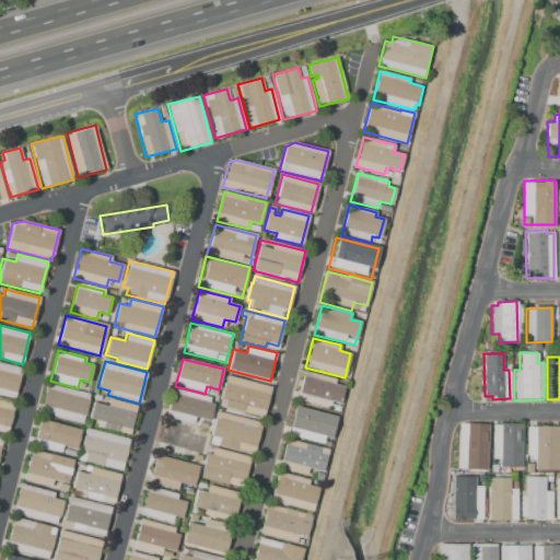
[(0,362),(22,369),(13,399),(0,396),(0,362)]
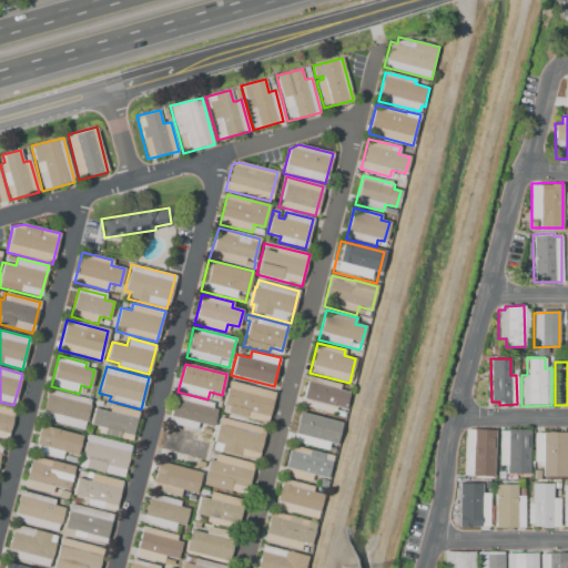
[(301,407),(307,382),(312,383),(313,378),(340,385),(338,389),(350,392),(345,409),(336,407),(335,413),(332,412),(331,414),(301,407)]
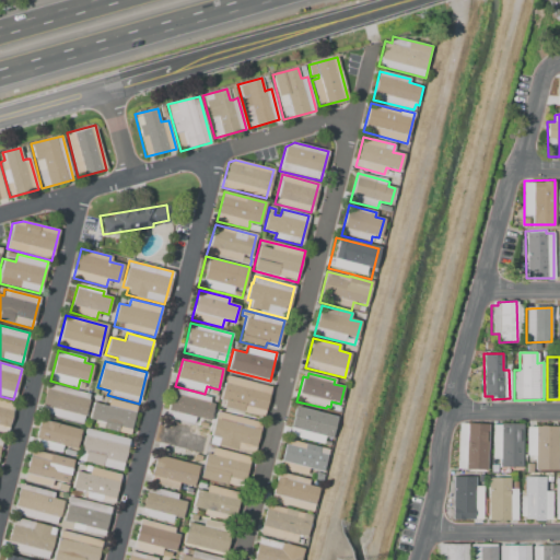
[(271,387),(263,419),(222,409),(224,401),(221,400),(226,376),(271,387)]
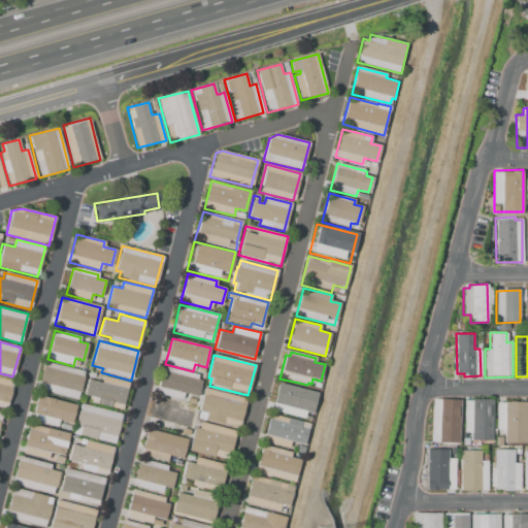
[(77,399),(38,389),(45,361),(84,371),(77,399)]
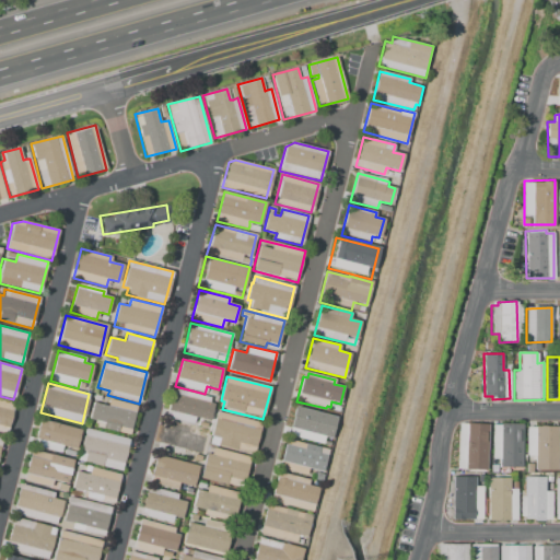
[(165,417),(173,388),(210,397),(209,403),(213,404),(209,421),(195,417),(194,424),(165,417)]
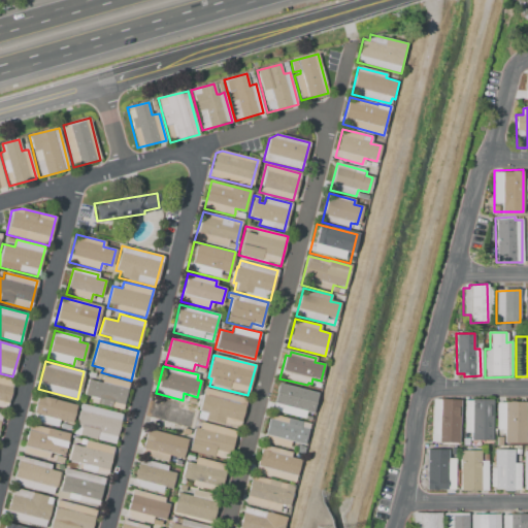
[(198,366),(205,368),(204,374),(196,372),(198,366)]
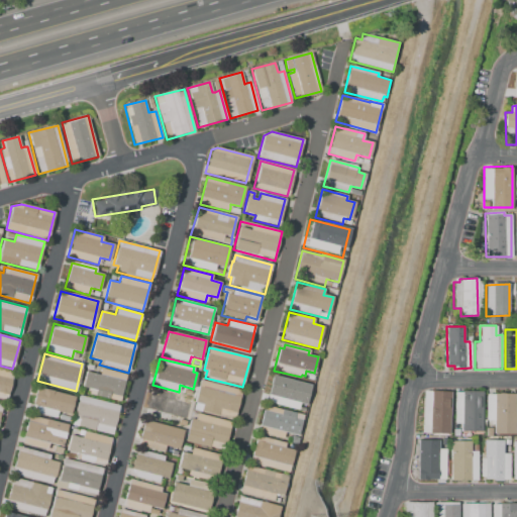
[(101,367),(126,374),(119,401),(86,393),(87,389),(81,388),(85,372),(98,376),(101,367)]
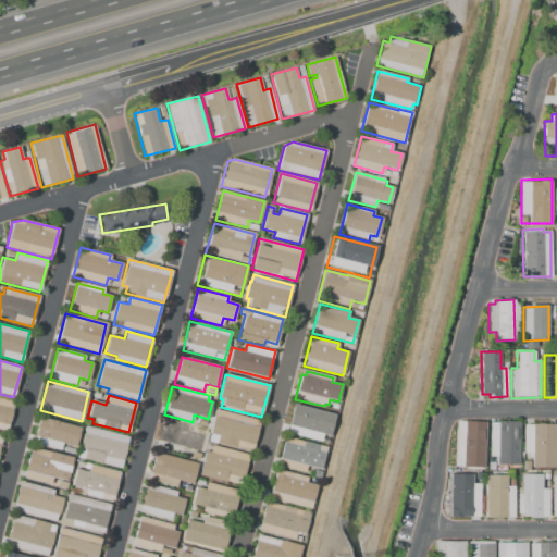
[(0,398),(14,403),(7,433),(0,431),(0,398)]
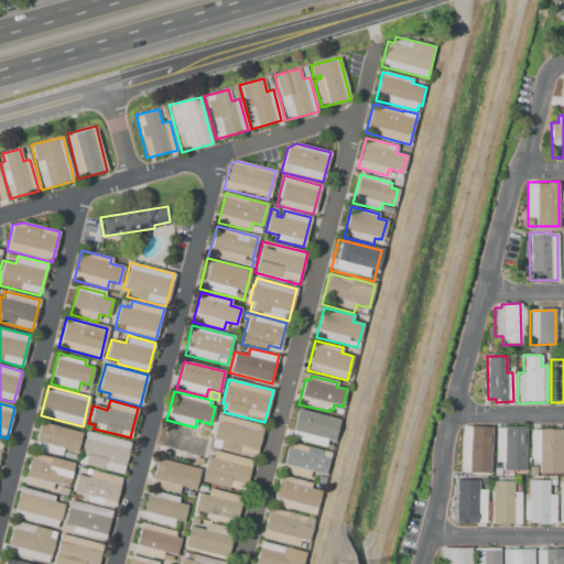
[(321,446),(285,436),(293,408),(313,412),(313,411),(338,418),(333,442),(322,440),(321,446)]
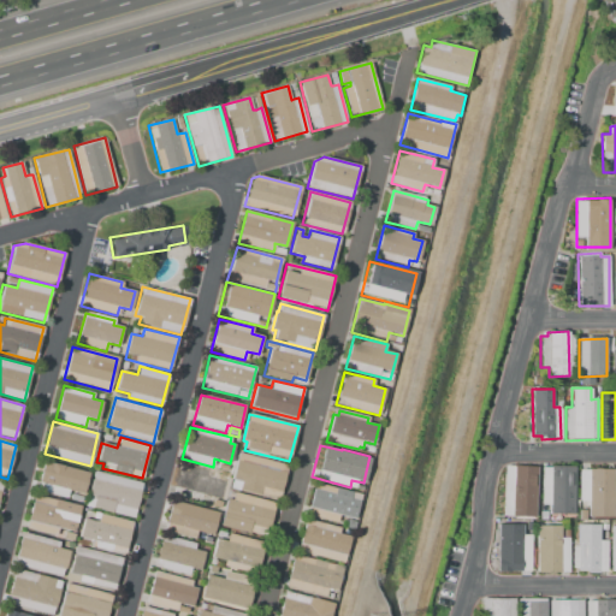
[(238,451),(286,463),(278,498),(230,486),(238,451)]
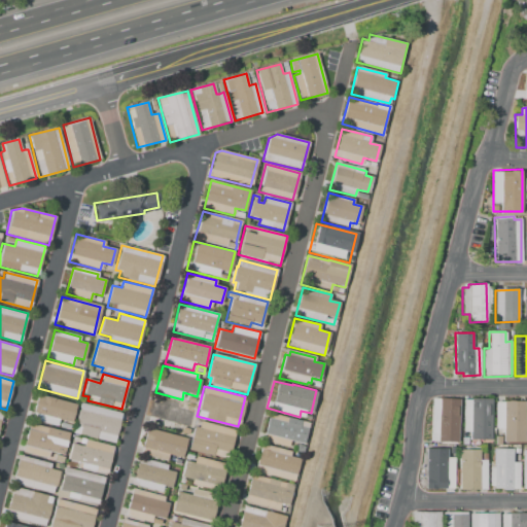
[(32,420),(38,394),(76,405),(71,422),(59,419),(58,426),(32,420)]
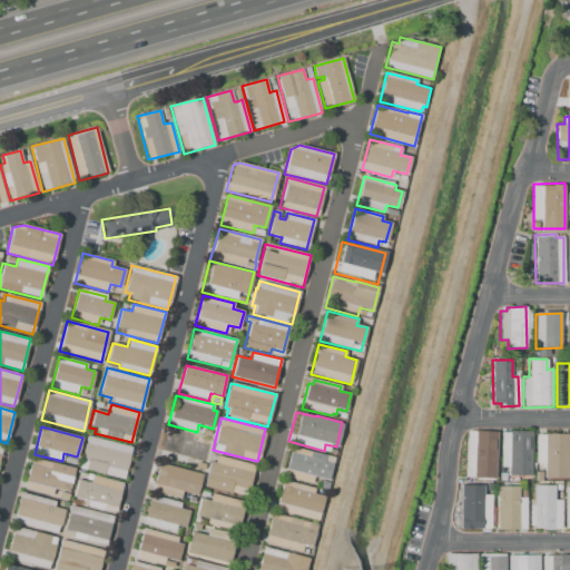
[(158,457),(166,426),(195,434),(194,440),(209,444),(205,461),(190,458),(189,464),(158,457)]
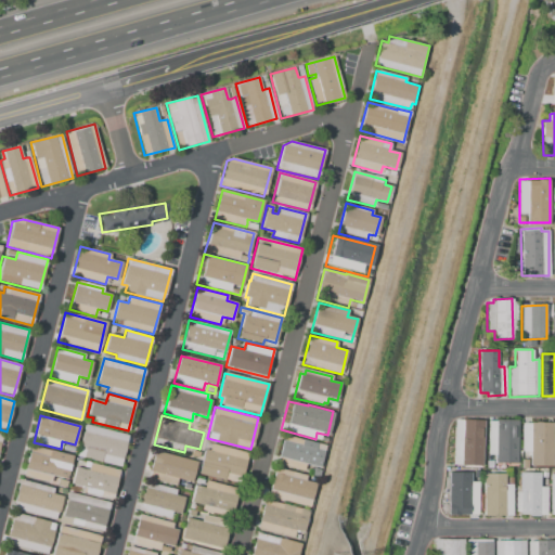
[(483,421),(480,467),(453,465),(455,420),(483,421)]
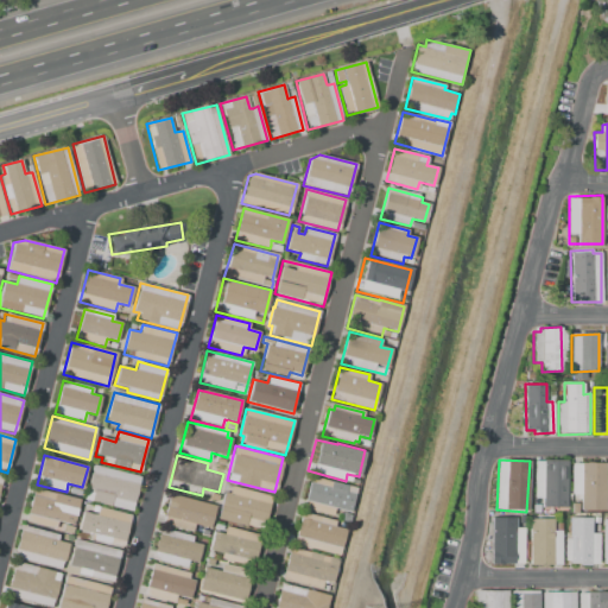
[(533,461),(565,460),(567,507),(542,508),(542,499),(534,499),(533,461)]
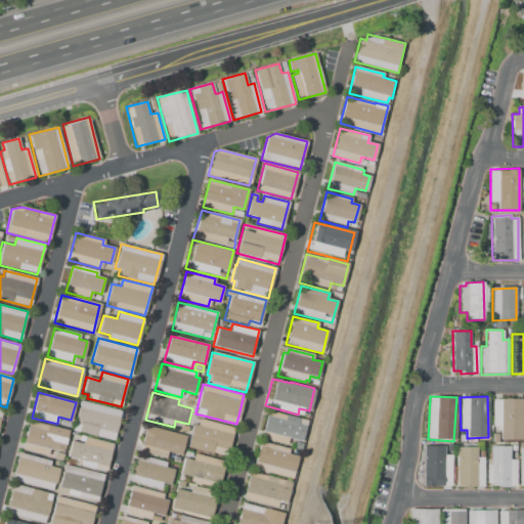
[(499,440),(499,426),(492,426),(492,399),(522,399),(521,440),(499,440)]
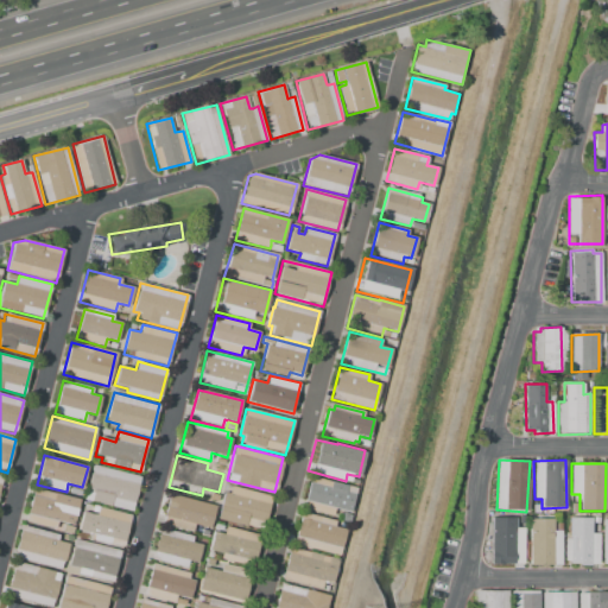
[(139,476),(131,512),(84,500),(94,464),(139,476)]
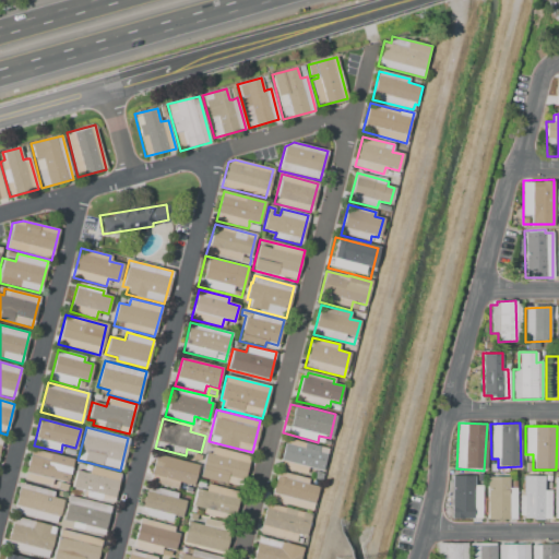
[(278,467),(286,439),(328,449),(322,472),(308,467),(306,474),(278,467)]
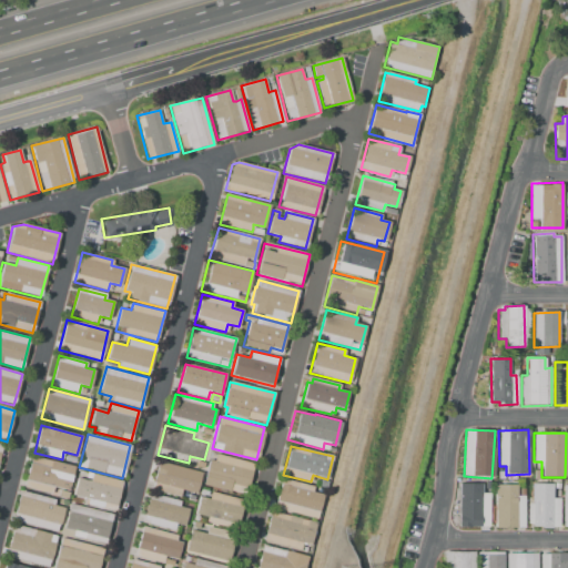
[(255,464),(246,496),(203,485),(210,460),(214,462),(216,454),(255,464)]
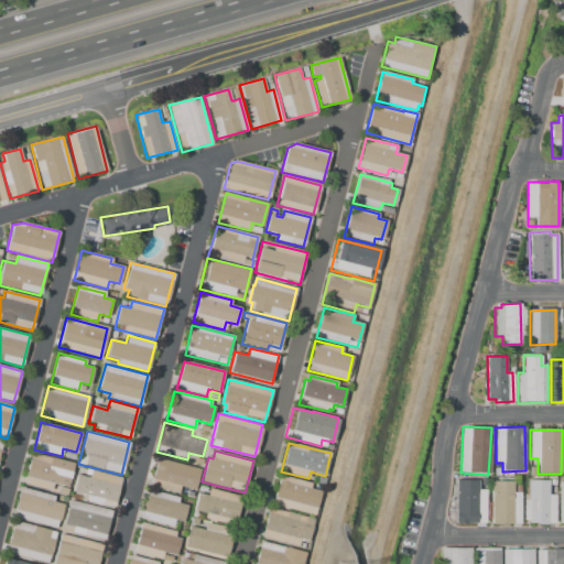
[(66,496),(24,485),(32,454),(74,465),(66,496)]
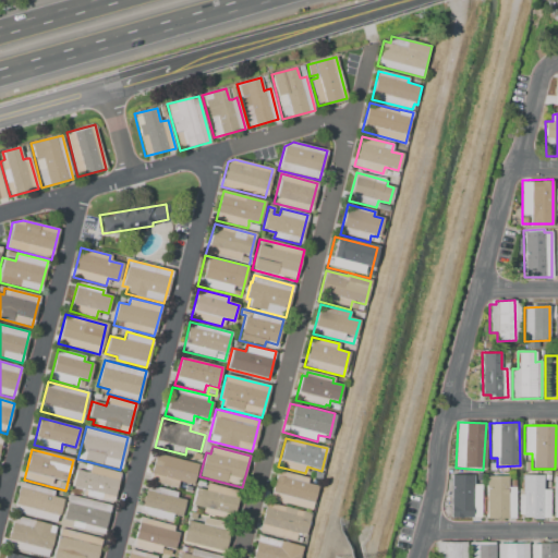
[(202,455),(199,461),(191,459),(193,452),(202,455)]
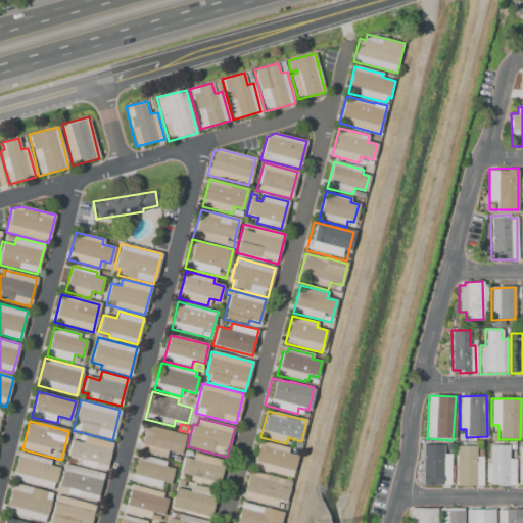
[(164,459),(138,452),(145,425),(184,435),(180,454),(167,450),(164,459)]
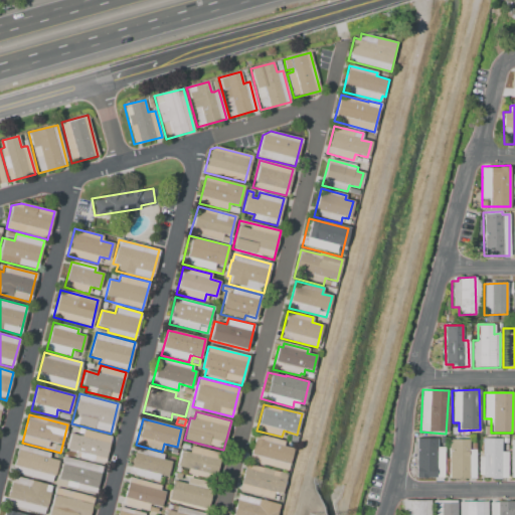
[(69,434),(80,437),(82,430),(112,438),(105,464),(76,457),(77,453),(65,450),(69,434)]
